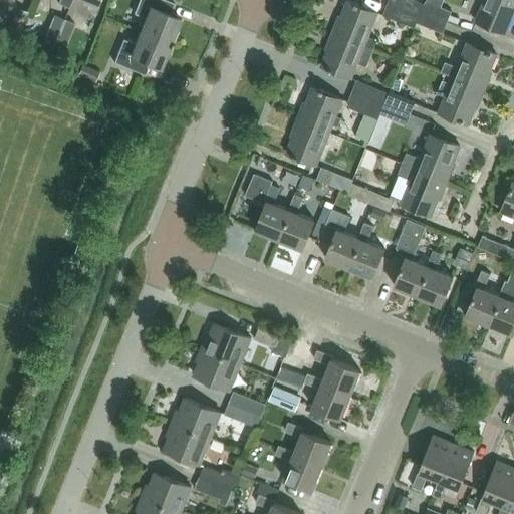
[(0,0),(0,27),(19,35),(28,12),(13,6),(12,8),(6,6),(8,0),(0,0)]
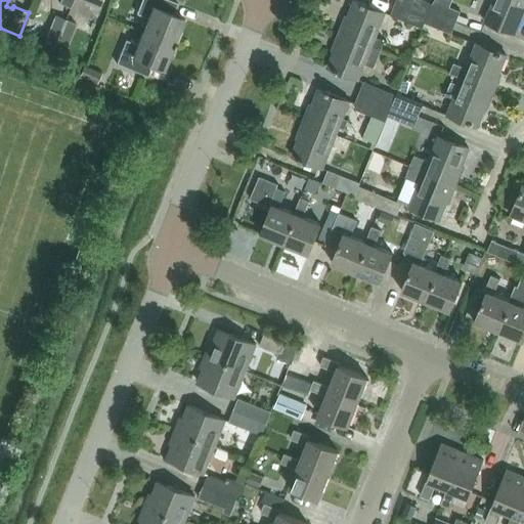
[(173,44),(183,19),(172,15),(177,3),(169,0),(140,0),(135,13),(146,18),(141,32),(173,44)]
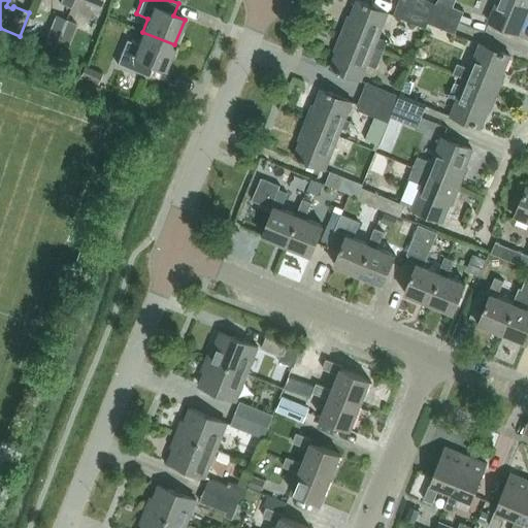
[(378,37),(388,12),(357,0),(348,25),(345,24),(341,33),(374,46),(383,50),(387,40),(378,37)]
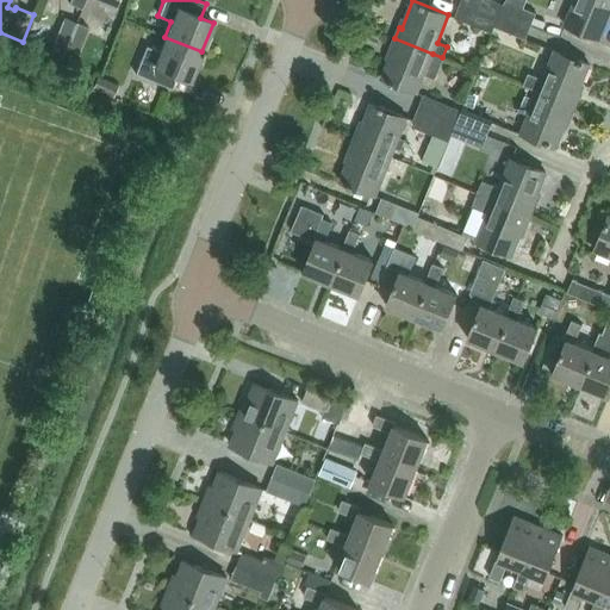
[(504,5),(502,4),(491,0),(461,0),(460,5),(497,20),(499,14),(504,5)]
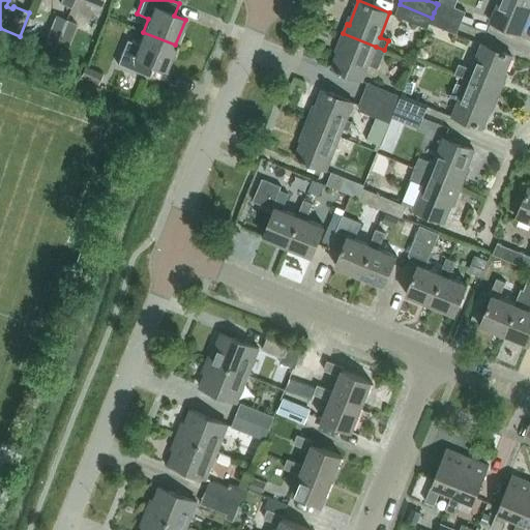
[(434,12),(460,23),(465,10),(437,0),(436,3),(438,4),(434,12)]
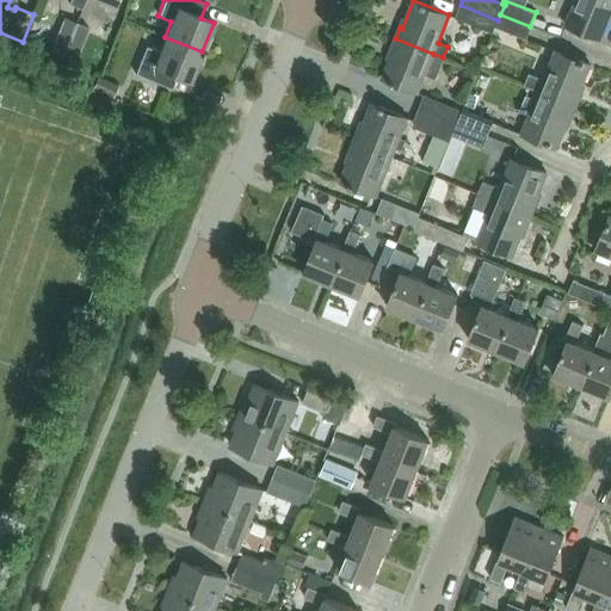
[(610,11),(610,0),(574,0),(565,24),(588,34),(588,36),(599,39),(610,12),(610,11)]
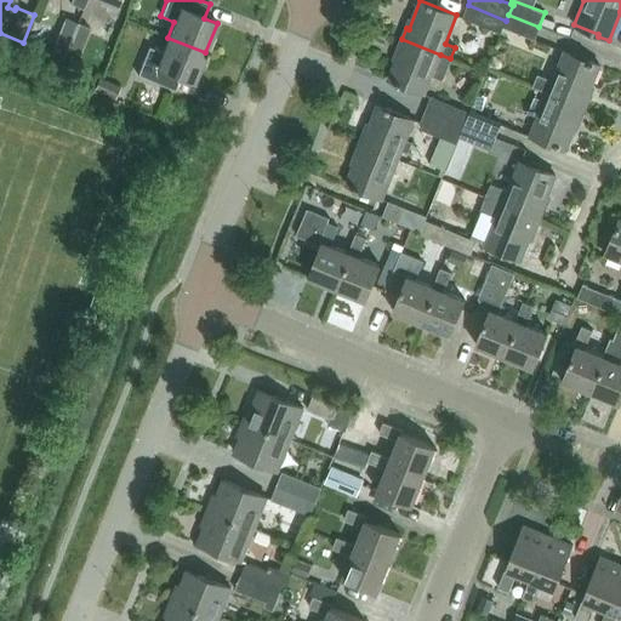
[(503,28),(506,21),(468,5),(462,18),(501,33),(503,28)]
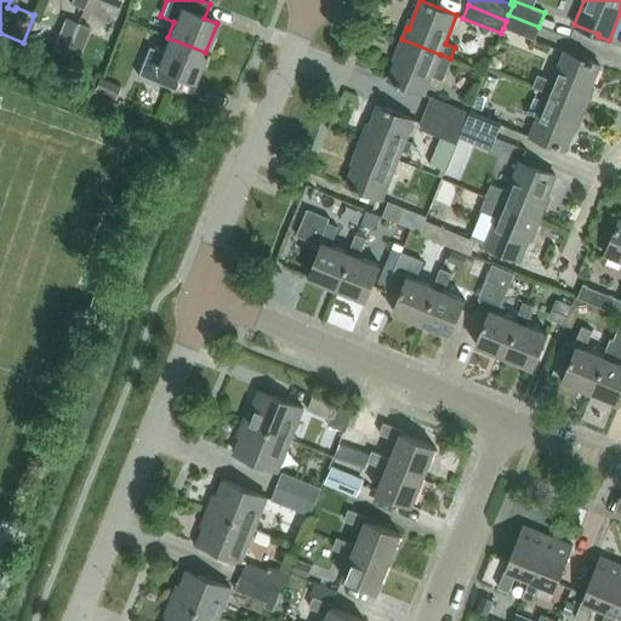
[(534,40),(539,27),(508,15),(506,21),(503,28),(534,40)]
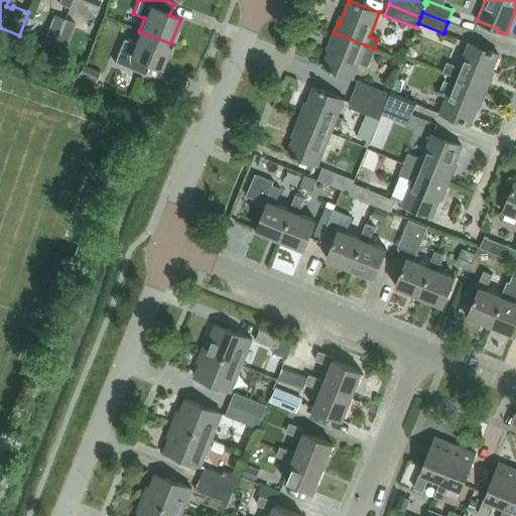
[(54,41),(63,18),(52,14),(43,37),(54,41)]
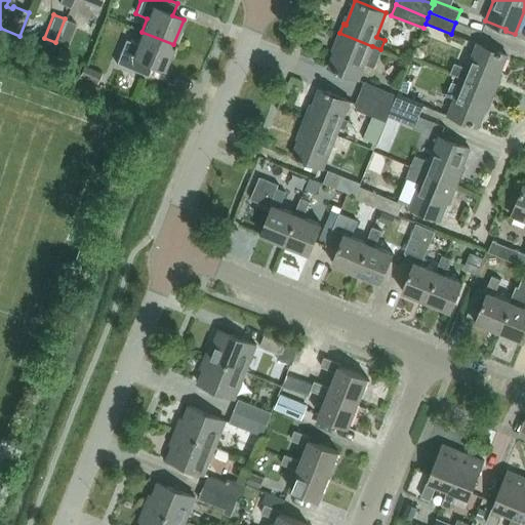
[(65,18),(55,42),(66,46),(75,23),(65,18)]
